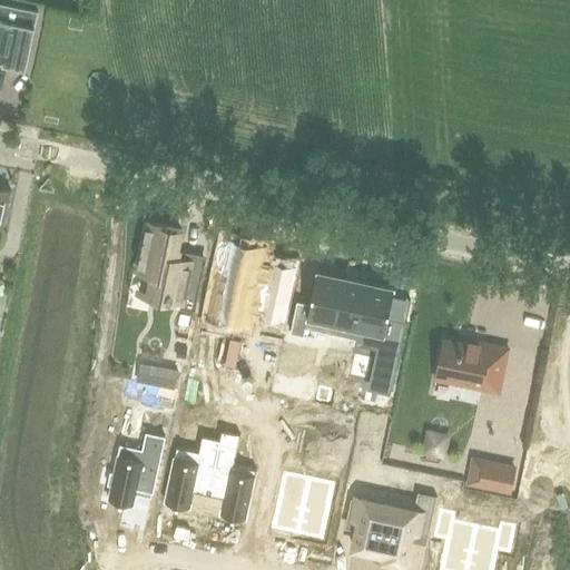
[(0,60),(2,61),(2,62),(26,68),(38,9),(5,2),(1,17),(0,16),(0,60)]
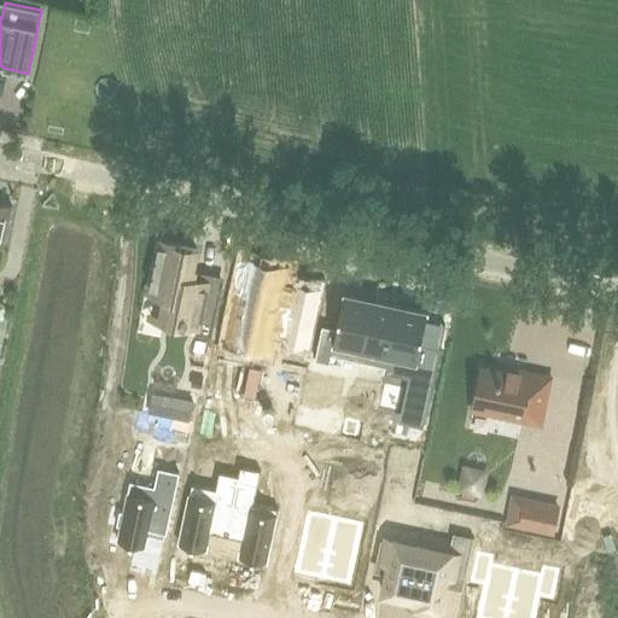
[(0,246),(3,248),(11,204),(0,200),(0,246)]
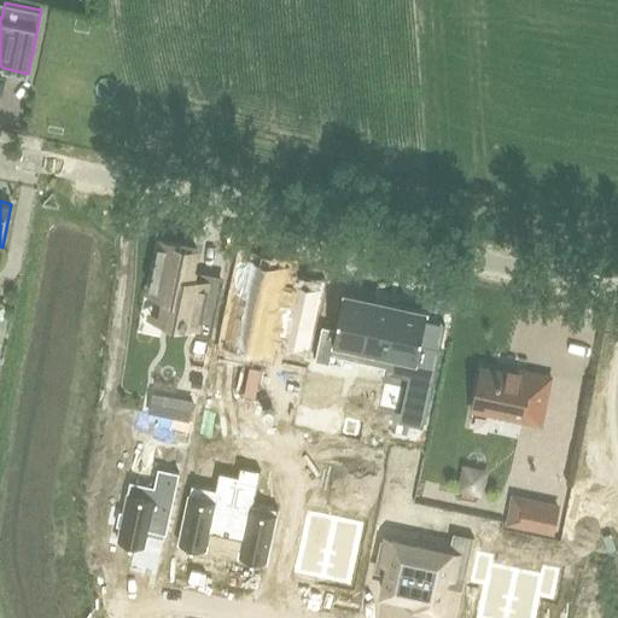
[(161,240),(150,291),(169,295),(164,318),(198,325),(197,330),(211,332),(221,284),(190,278),(196,248),(161,240)]
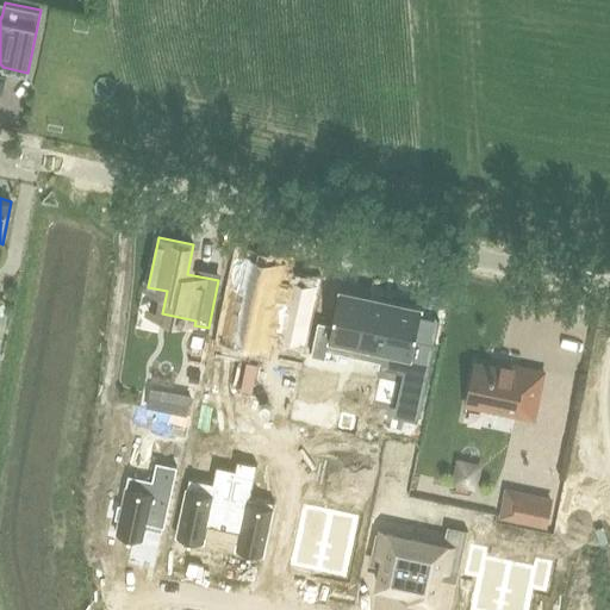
[(244,256),(231,316),(268,324),(268,322),(282,324),(280,335),(302,340),(313,286),(292,281),(291,284),(278,281),(281,265),(244,256)]
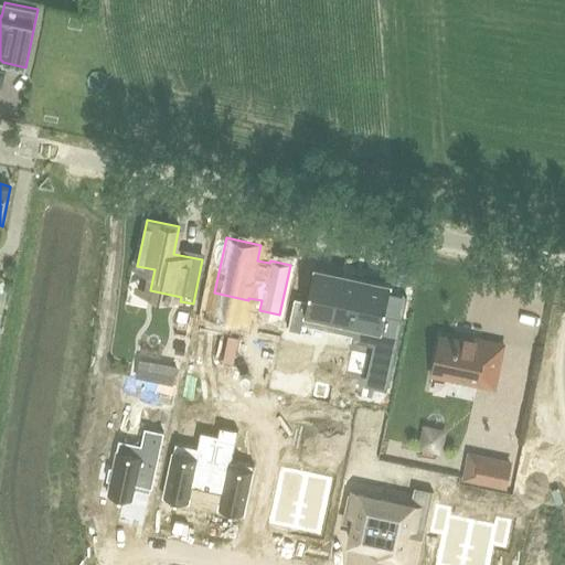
[(295,297),(288,328),(301,331),(302,323),(328,329),(340,273),(315,267),(307,300),(295,297)]
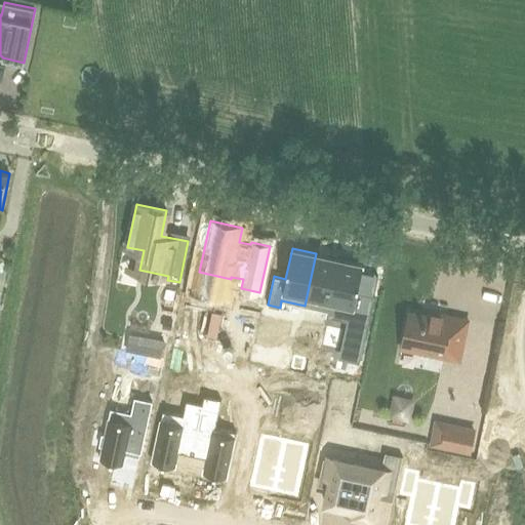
[(316,253),(305,306),(326,311),(325,316),(326,316),(338,257),(316,253)]
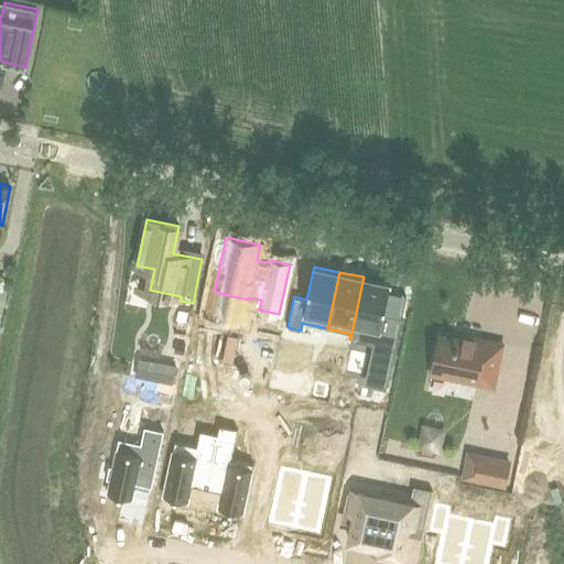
[(364,277),(350,339),(351,339),(353,336),(376,342),(367,382),(384,386),(384,389),(386,389),(401,317),(383,314),(388,292),(390,283),(364,277)]
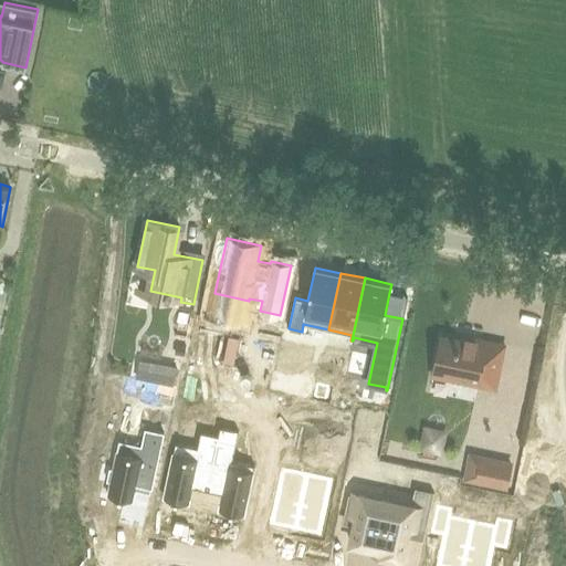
[(495,388),(504,346),(469,339),(468,343),(441,337),(435,369),(452,373),(451,380),(470,384),(470,379),(480,381),(479,385),(495,388)]
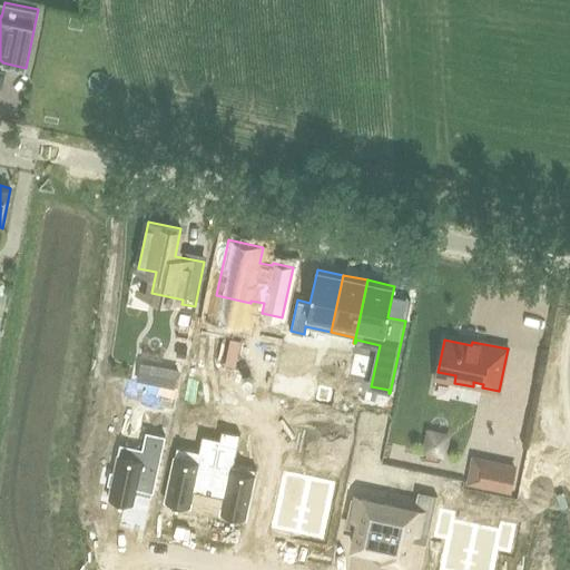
[(168,369),(159,366),(156,384),(175,387),(178,370),(168,369)]
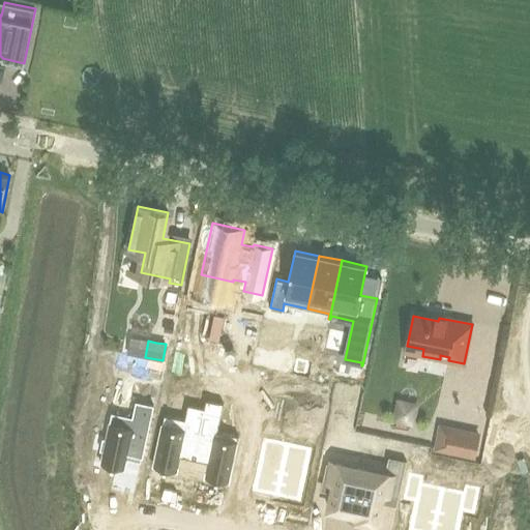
[(185,349),(168,345),(165,359),(182,363),(185,349)]
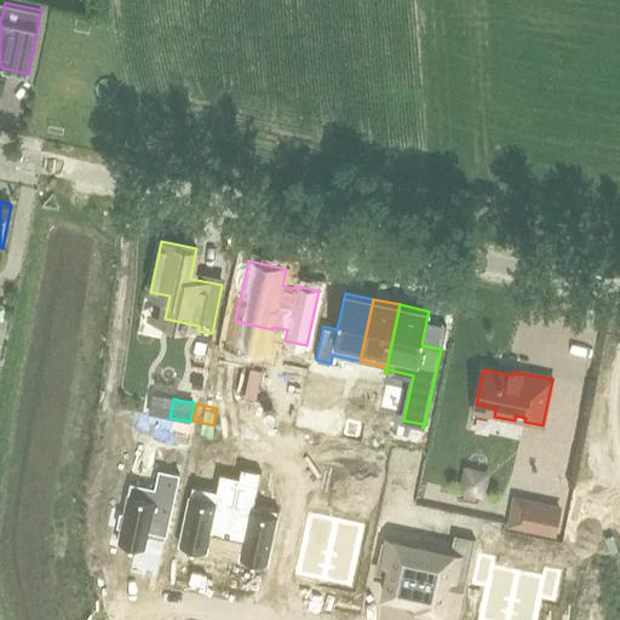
[(165,437),(187,442),(190,423),(168,418),(165,437)]
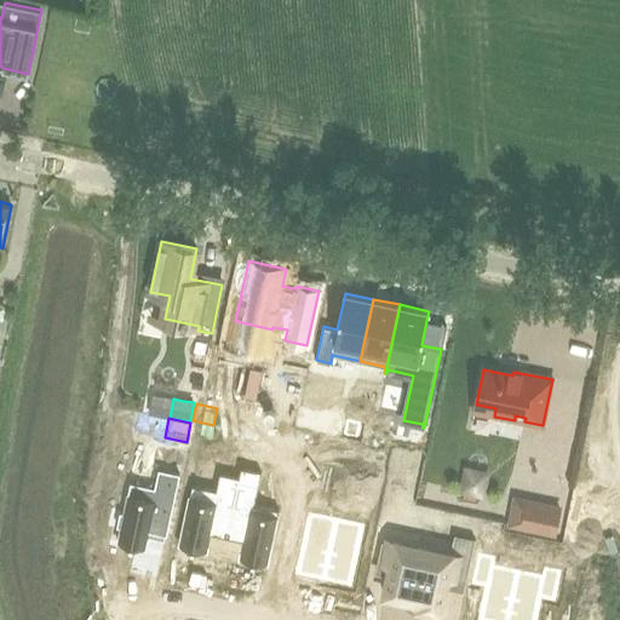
[(344,436),(356,438),(359,424),(348,422),(344,436)]
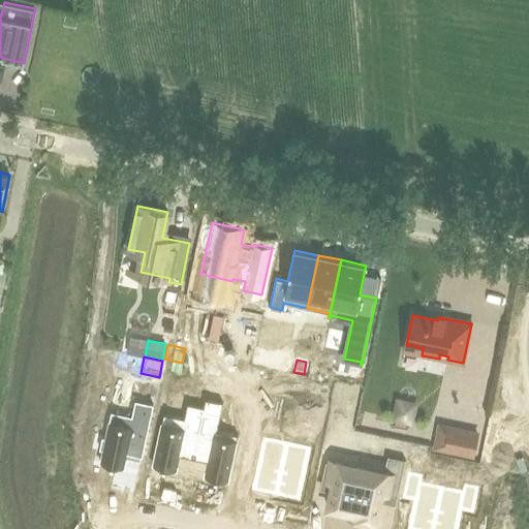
[(163,413),(153,464),(177,469),(178,464),(180,455),(193,458),(206,399),(204,406),(187,403),(184,417),(163,413)]
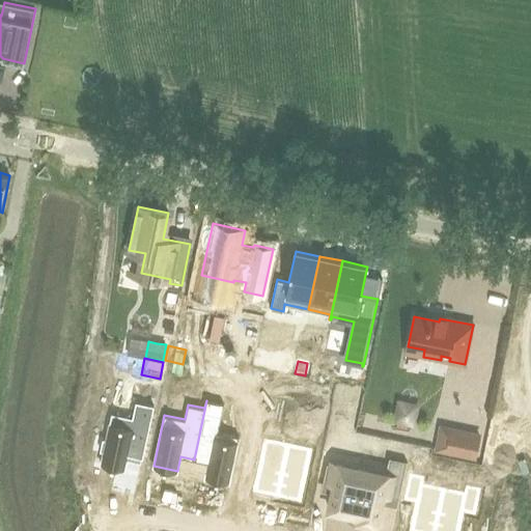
[(206,400),(194,459),(208,463),(206,472),(205,477),(229,482),(239,436),(218,431),(224,403),(206,400)]
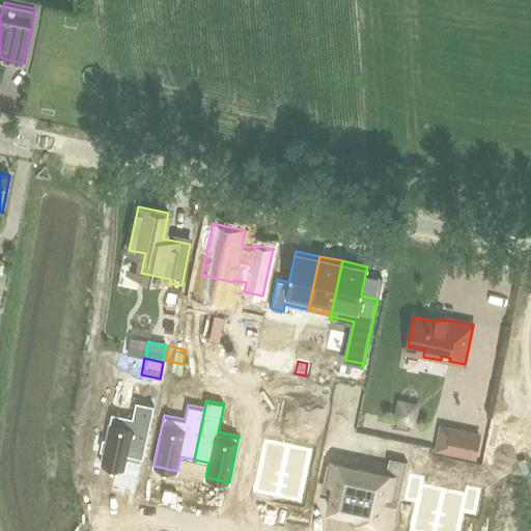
[(103,438),(100,450),(104,450),(101,464),(124,469),(127,459),(128,453),(142,457),(154,404),(136,401),(133,417),(112,412),(106,439),(103,438)]
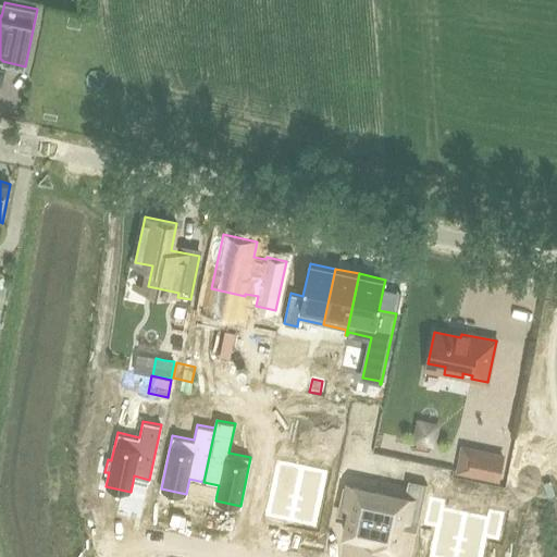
[(461,448),(457,469),(468,471),(498,478),(503,457),(472,450),(461,448)]
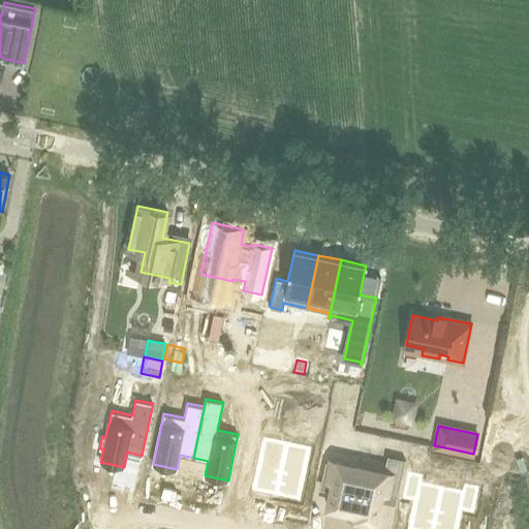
[(250,436),(244,465),(257,468),(252,490),(275,495),(286,443),(250,436)]
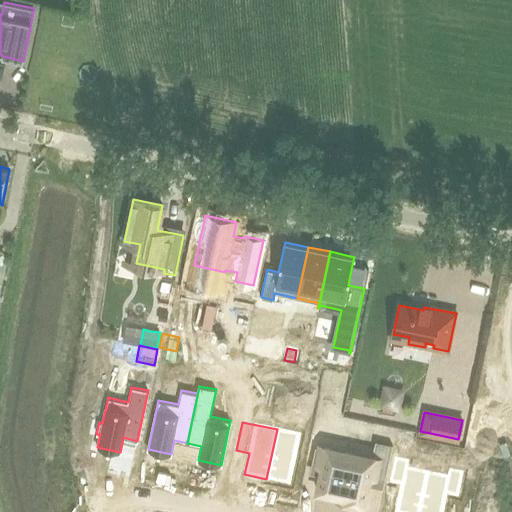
[(277,429),(266,479),(289,483),(293,463),(305,466),(312,437),(277,429)]
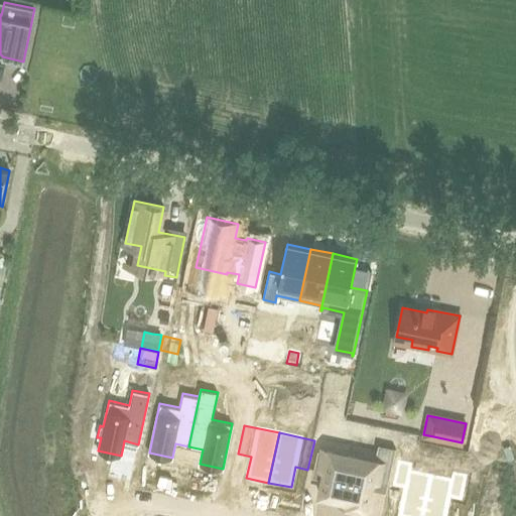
[(354,456),(343,504),(366,509),(372,479),(388,482),(395,447),(379,444),(376,460),(354,456)]
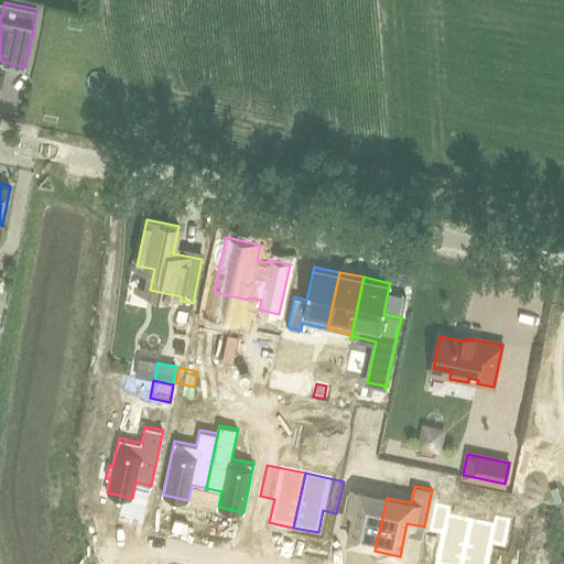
[(349,491),(346,509),(358,512),(351,539),(357,540),(357,544),(371,548),(371,550),(373,551),(375,551),(387,498),(351,490),(351,492),(349,491)]
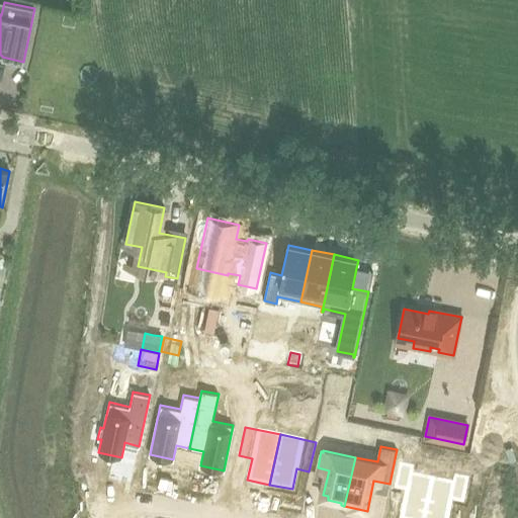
[(400,463),(395,487),(407,490),(401,517),(423,517),(432,478),(412,473),(413,466),(400,463)]
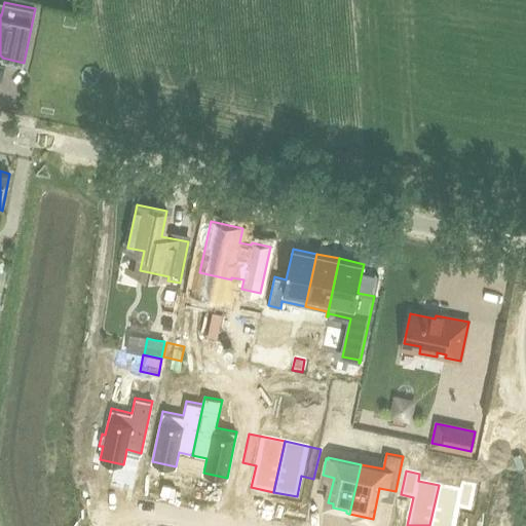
[(439,485),(429,525),(453,525),(454,525),(458,506),(471,510),(476,485),(461,482),(460,489),(439,485)]
